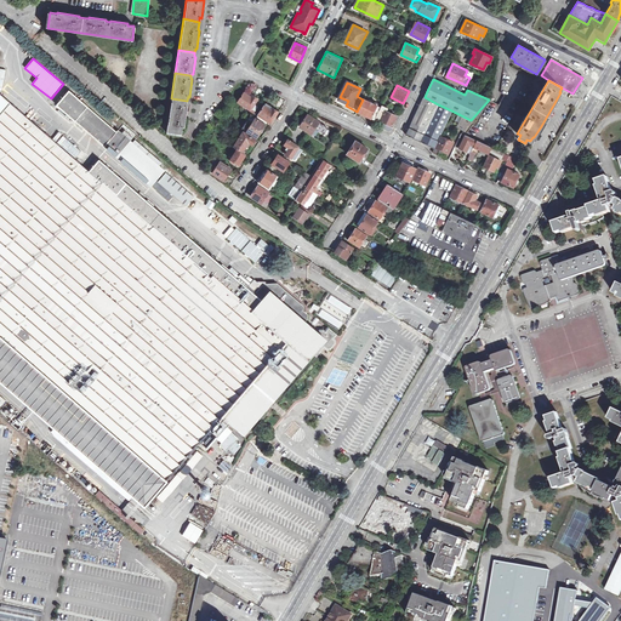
[(69,90),(57,104),(75,121),(104,146),(104,147),(152,187),(165,171),(119,130),(117,131),(87,107),(89,107),(69,90)]
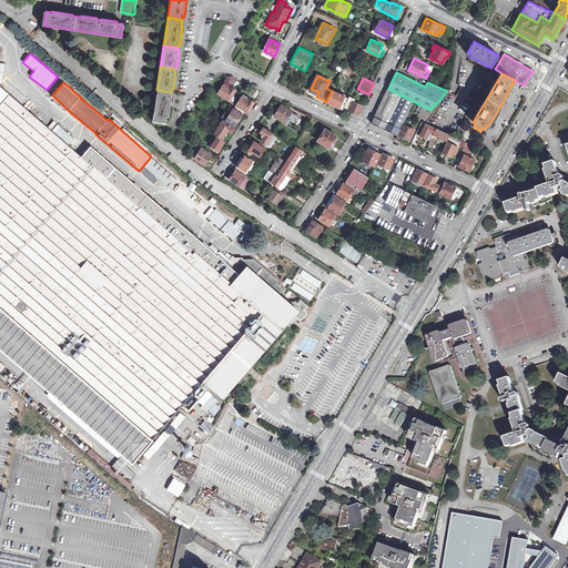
[(236,97),(234,94),(236,90),(225,82),(219,92),(233,102),(236,97)]
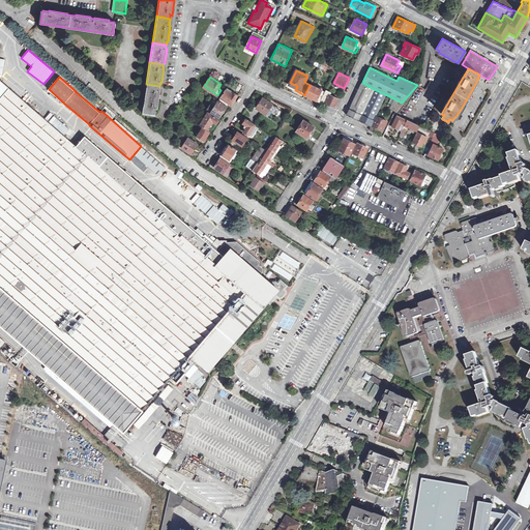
[(120,430),(123,433),(143,411),(143,410),(169,379),(175,384),(196,360),(208,372),(267,302),(271,305),(274,301),(273,300),(277,295),(280,297),(283,297),(287,293),(287,290),(285,289),(288,285),(281,281),(278,284),(276,282),(273,283),(272,285),(261,274),(262,272),(263,269),(259,266),(260,262),(236,243),(226,242),(223,245),(221,243),(217,247),(209,240),(208,242),(203,238),(85,137),(76,146),(0,80),(0,325),(50,370),(117,428),(120,430)]
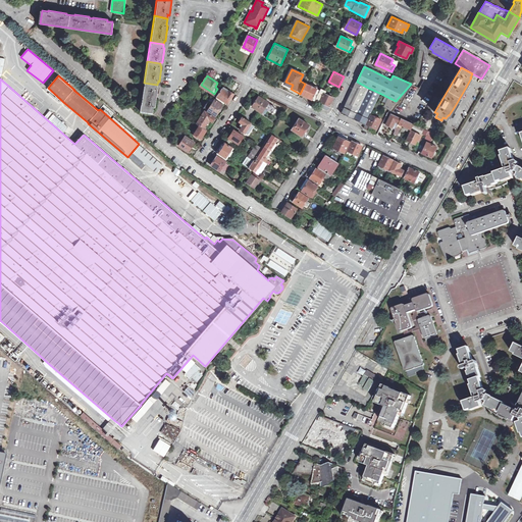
[(368,88),(357,82),(352,93),(363,98),(368,88)]
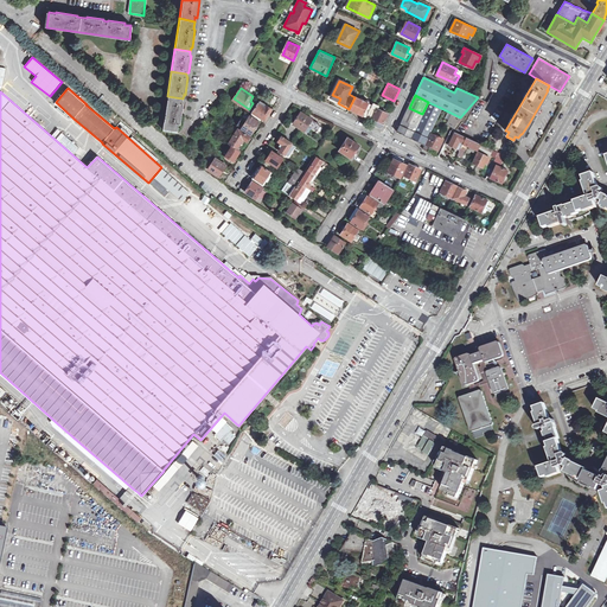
[(183,102),(183,98),(167,96),(164,131),(177,133),(178,125),(180,125),(184,102),(183,102)]
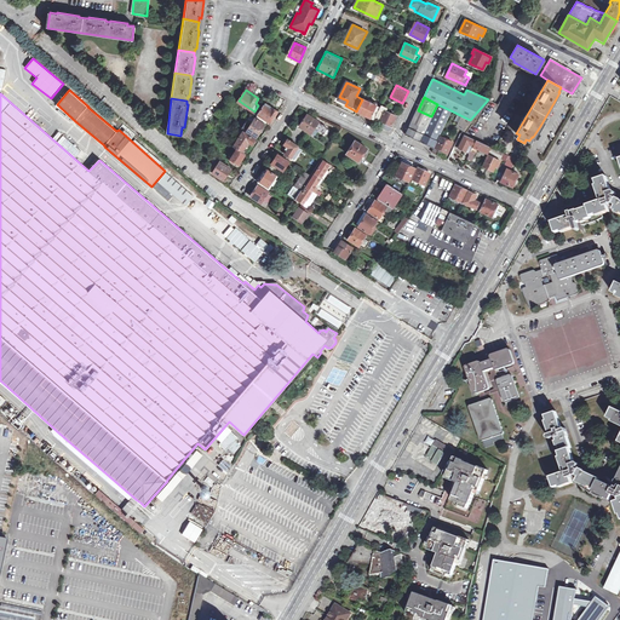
[(362,99),(356,112),(374,120),(380,108),(375,105),(373,104),(362,99)]
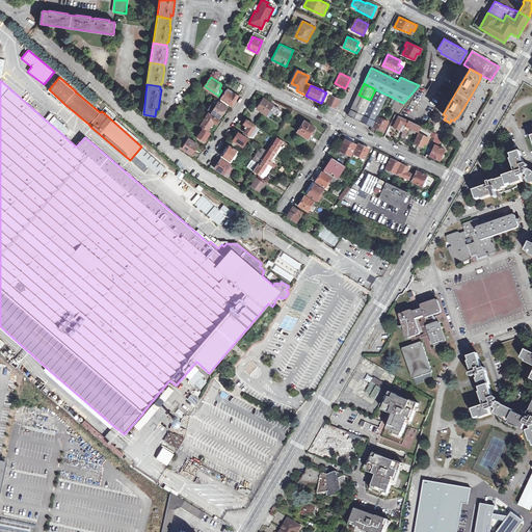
[(231,108),(239,96),(228,89),(220,101),(231,108)]
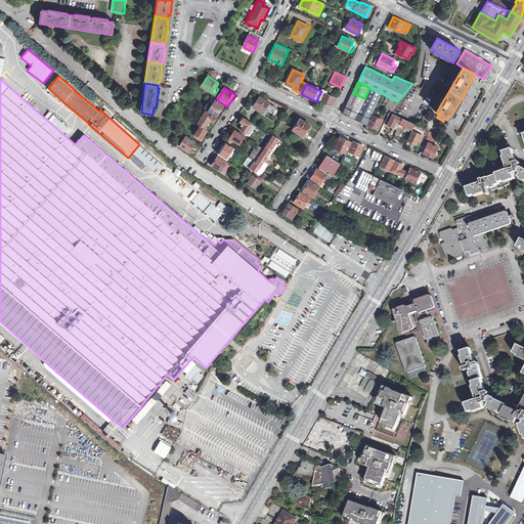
[(372,115),(378,100),(381,93),(369,88),(364,98),(359,108),(355,120),(366,125),(372,115)]
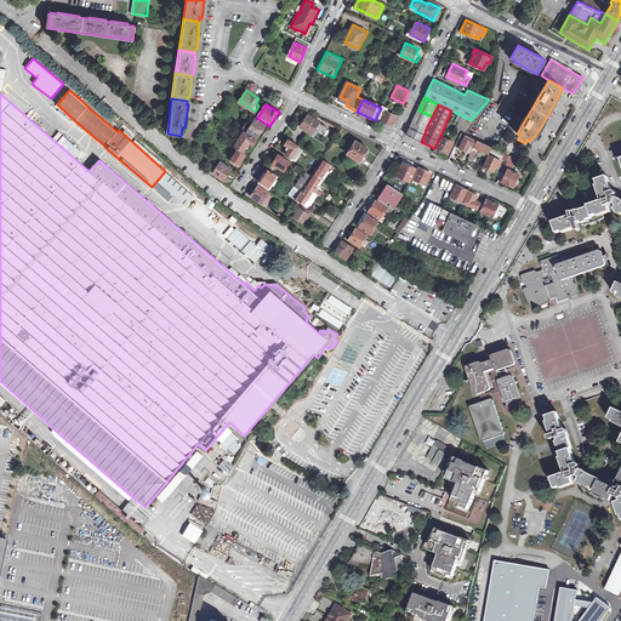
[(397,115),(386,110),(387,108),(382,106),(381,108),(375,120),(380,123),(380,120),(392,126),(397,115)]
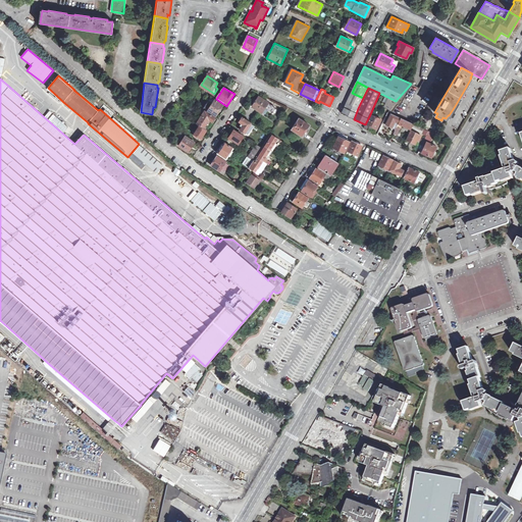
[(358,108),(363,98),(352,93),(349,98),(347,103),(358,108)]
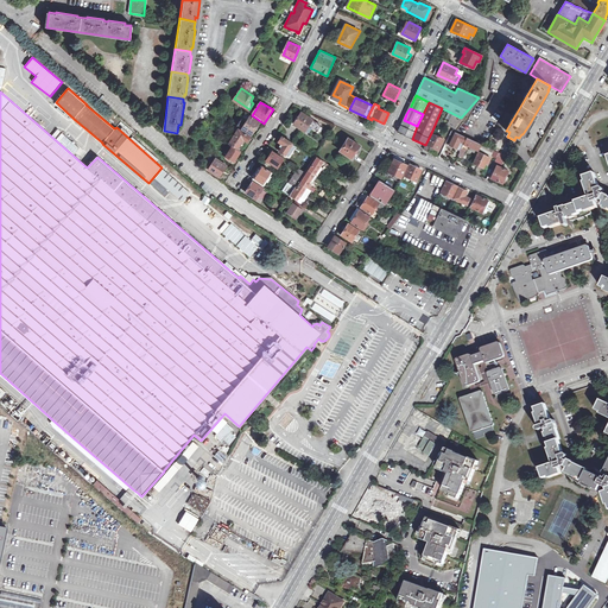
[(454,128),(461,118),(442,108),(438,116),(448,121),(447,124),(454,128)]
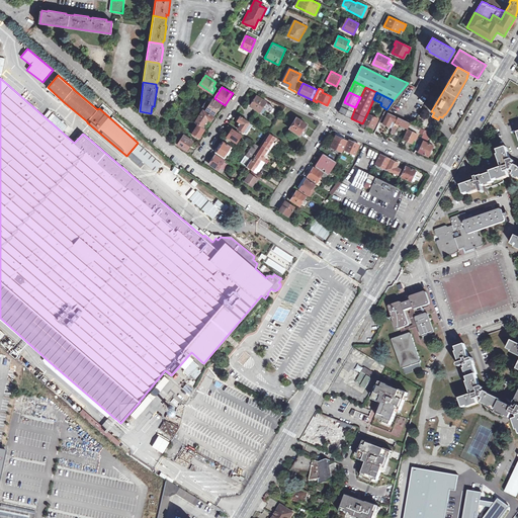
[(250,105),(259,112),(266,102),(257,95),(250,105)]
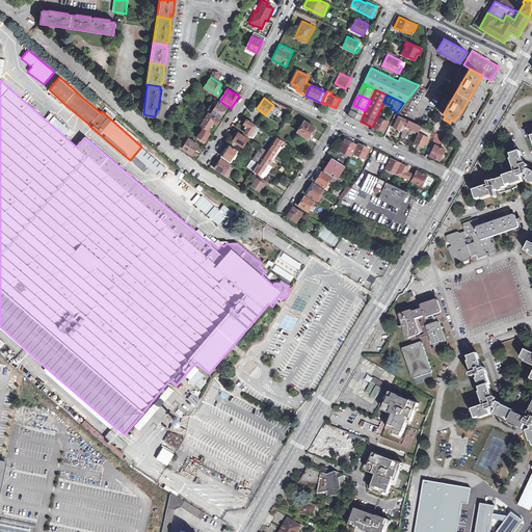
[(214,99),(208,109),(212,112),(220,117),(227,107),(219,102),(214,99)]
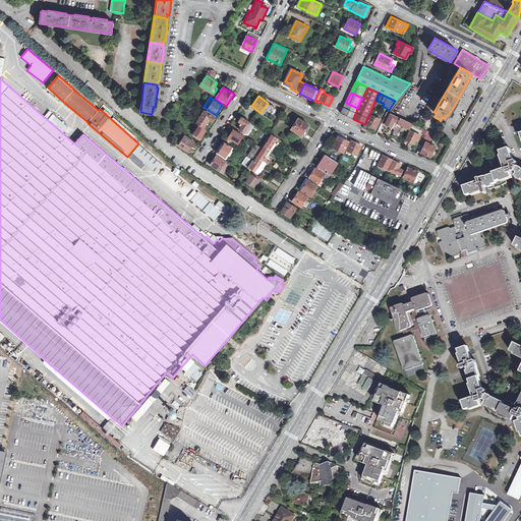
[(353,119),(357,108),(346,103),(341,113),(353,119)]
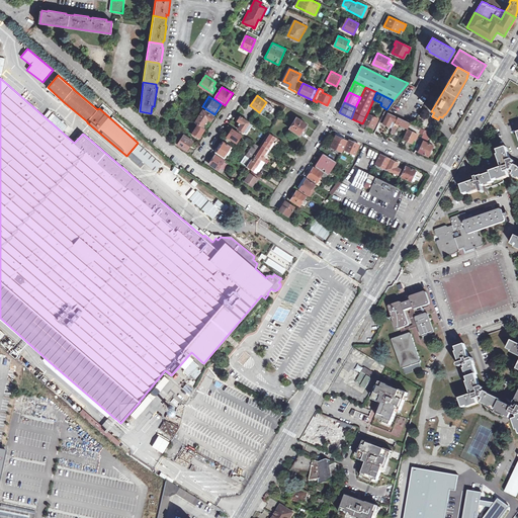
[(103,104),(99,107),(103,110),(104,109),(109,113),(111,110),(108,108),(103,104)]
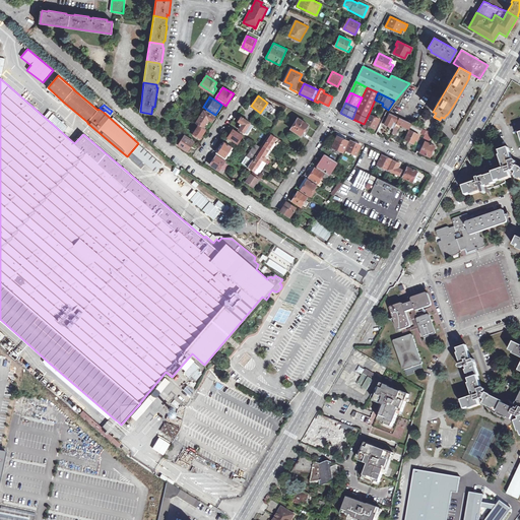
[(206,112),(203,110),(195,123),(198,125),(203,127),(208,119),(211,121),(214,117),(212,116),(206,112)]
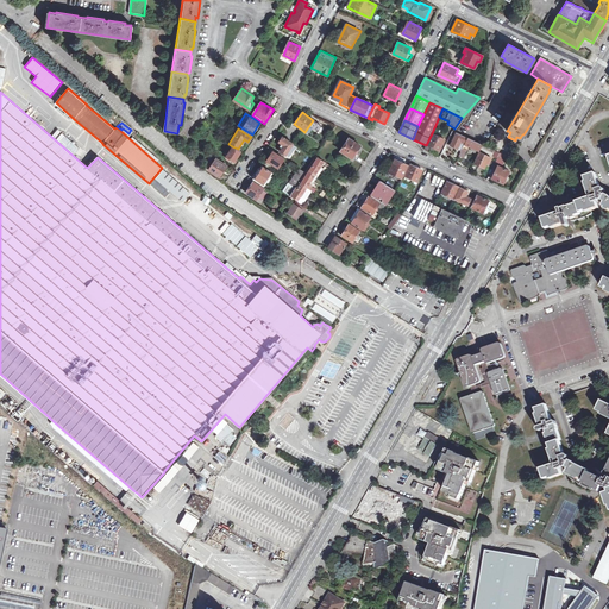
[(464,144),(466,138),(453,132),(452,131),(446,144),(457,149),(460,142),(464,144)]
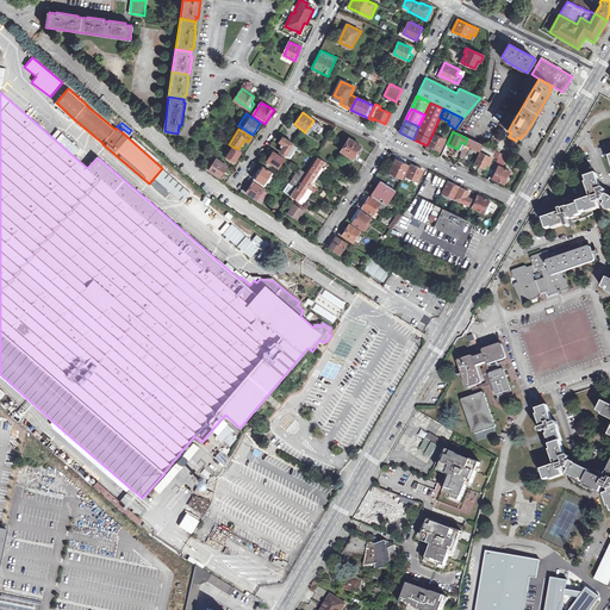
[(430,151),(433,147),(440,150),(444,139),(433,134),(427,145),(425,149),(430,151)]
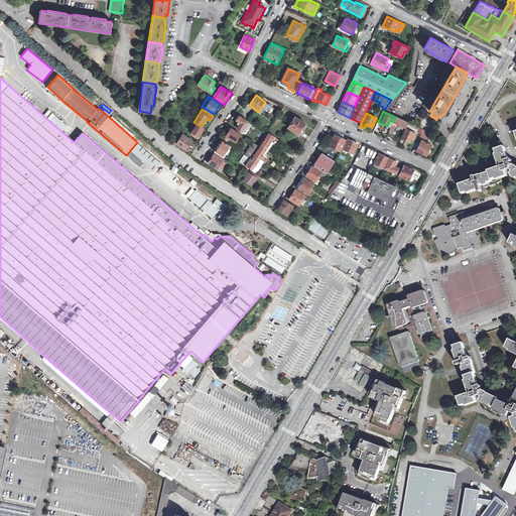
[(239,124),(238,127),(243,131),(243,130),(249,122),(239,116),(237,120),(241,122),(239,124)]
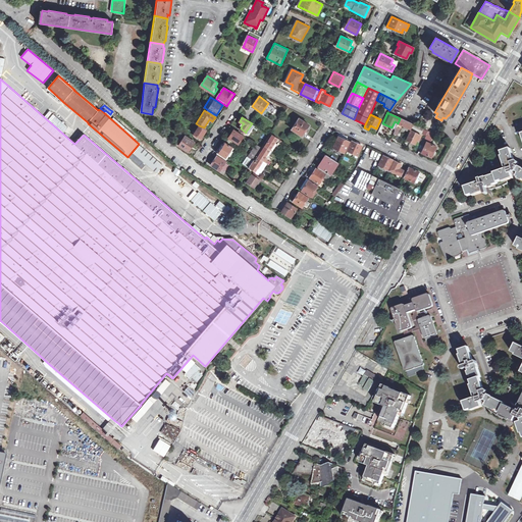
[(292,129),(302,136),(309,124),(299,118),(292,129)]
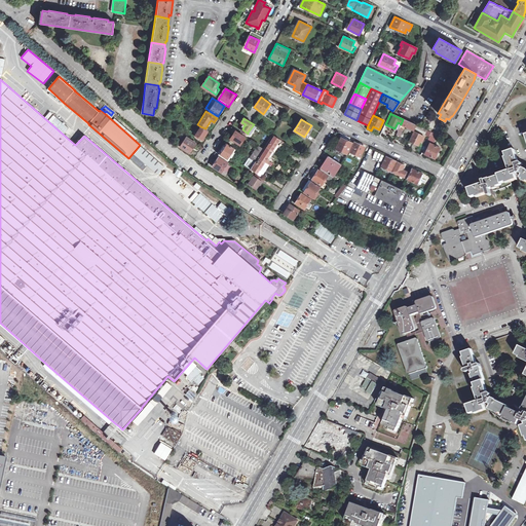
[(396,136),(400,137),(404,126),(413,130),(416,125),(403,119),(401,124),(396,136)]
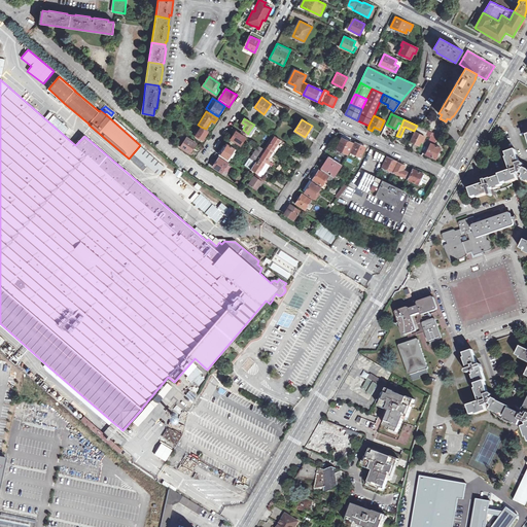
[(430,137),(430,136),(432,132),(418,126),(416,129),(427,134),(426,135),(430,137)]
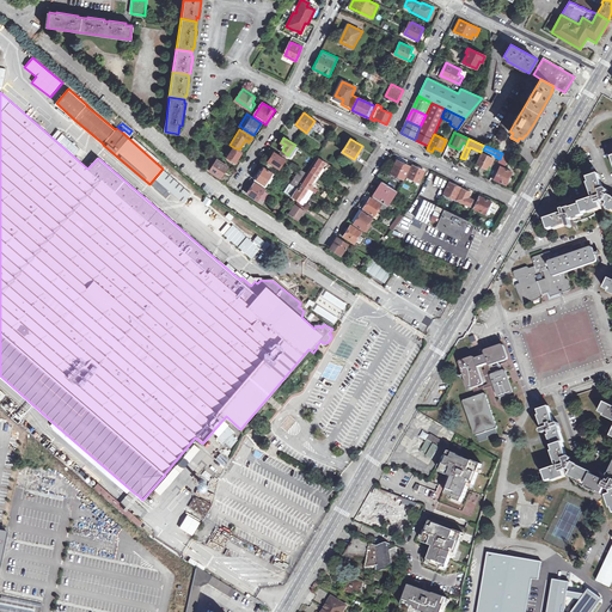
[(232,150),(227,157),(236,163),(242,153),(233,147),(232,150)]
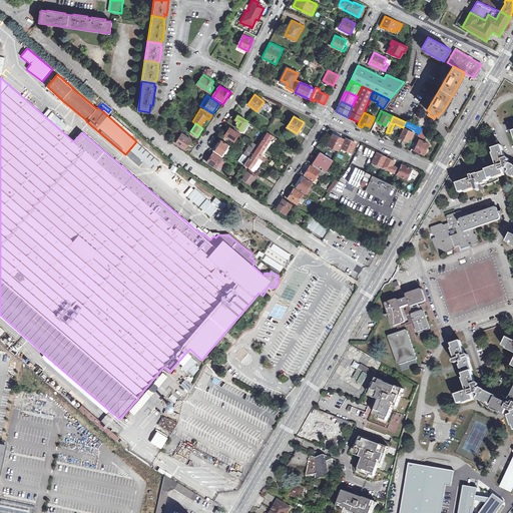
[(229,127),(221,139),(231,145),(239,133),(229,127)]
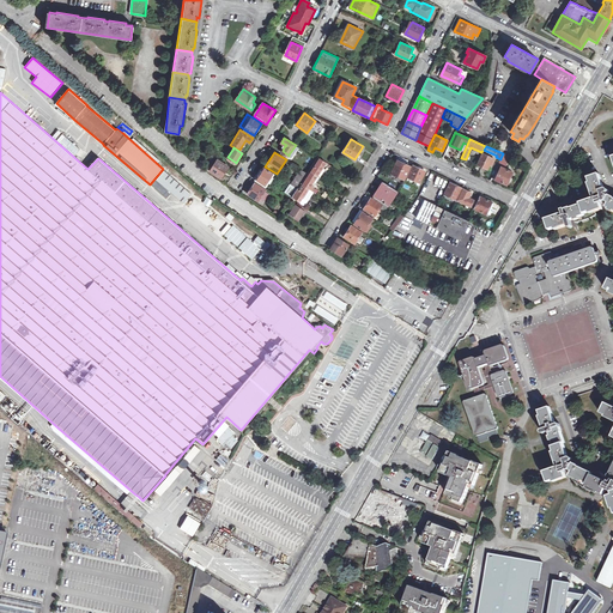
[(483,152),(477,164),(487,170),(490,165),(492,167),(496,159),(483,152)]
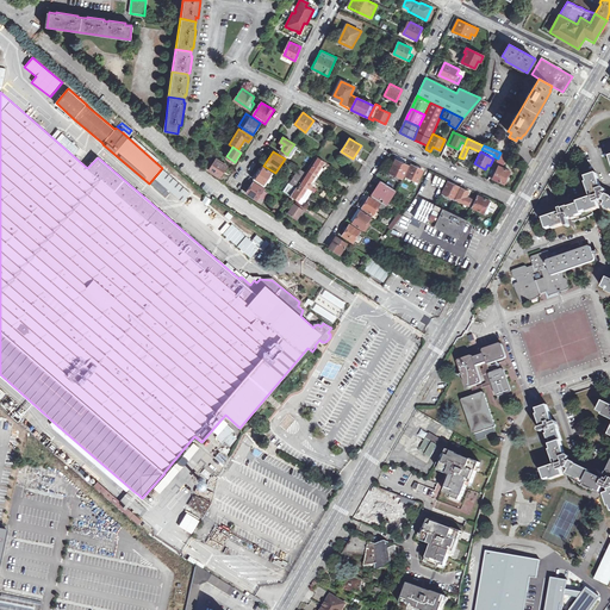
[(316,175),(325,161),(318,157),(310,172),(316,175)]
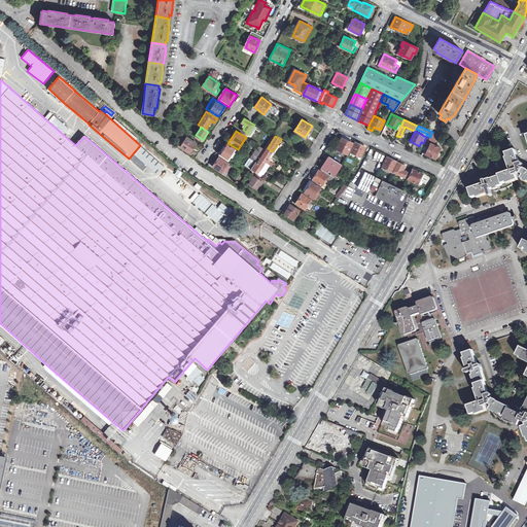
[(183,143),(182,144),(180,147),(190,153),(197,143),(187,137),(183,143)]
